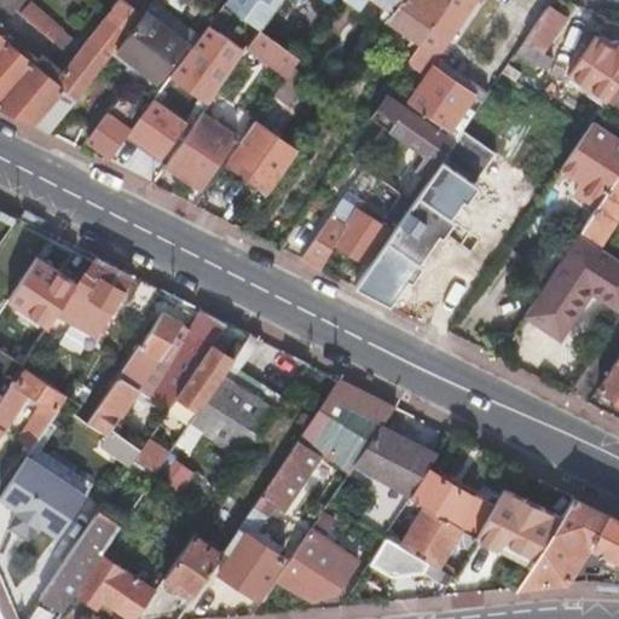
[(34,125),(48,132),(114,47),(139,13),(121,0),(115,0),(61,70),(64,74),(57,84),(34,65),(32,63),(36,57),(30,52),(25,58),(11,45),(15,40),(6,33),(1,38),(0,36),(0,108),(4,110),(34,125)]
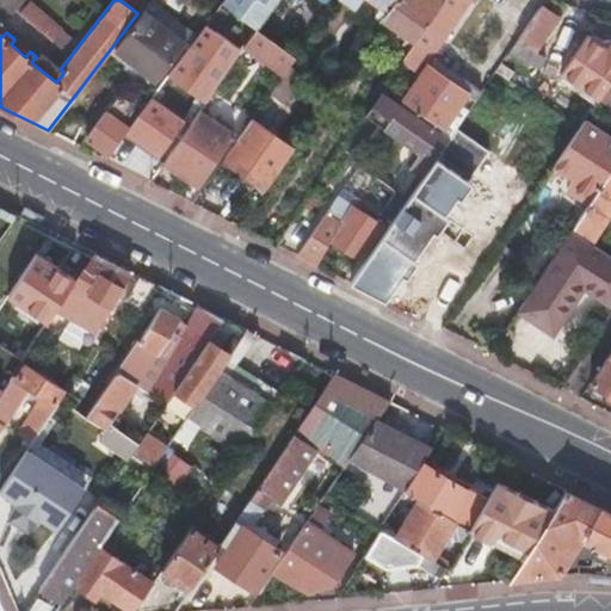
[(19,0),(0,0),(0,4),(10,13),(19,0)]
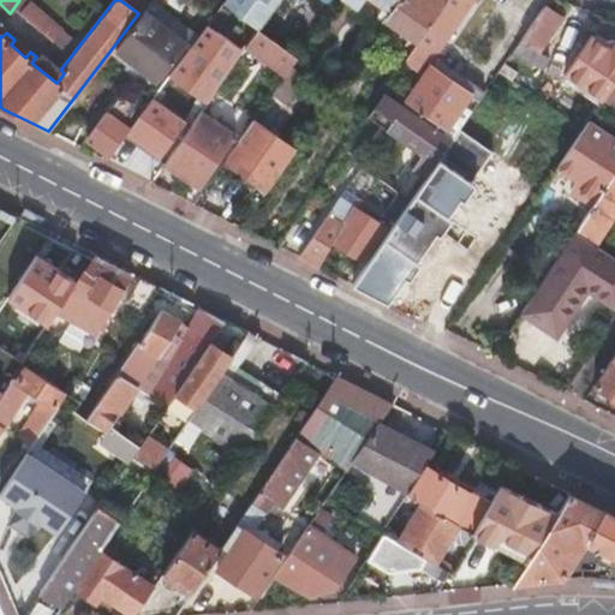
[(28,0),(18,13),(60,49),(71,37),(28,0)]
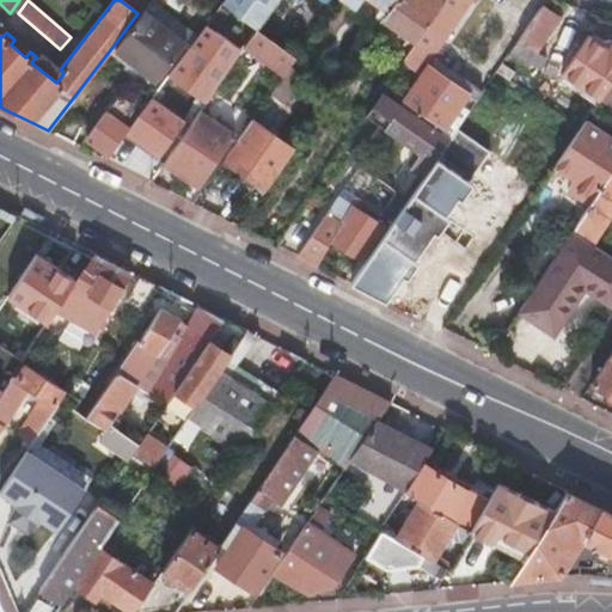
[(147,0),(138,13),(112,47),(154,79),(183,43),(151,18),(159,7),(164,0),(147,0)]
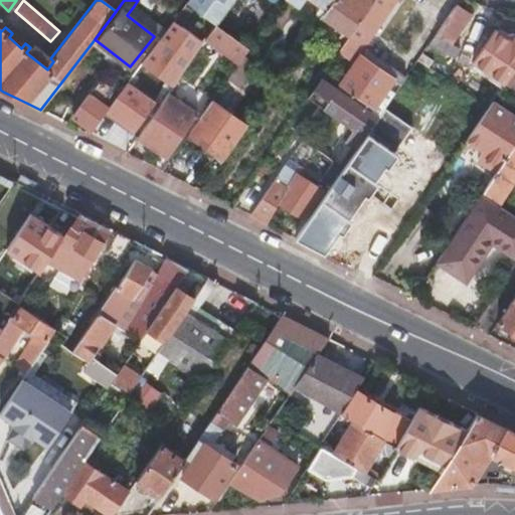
[(101,0),(116,11),(124,0),(101,0)]
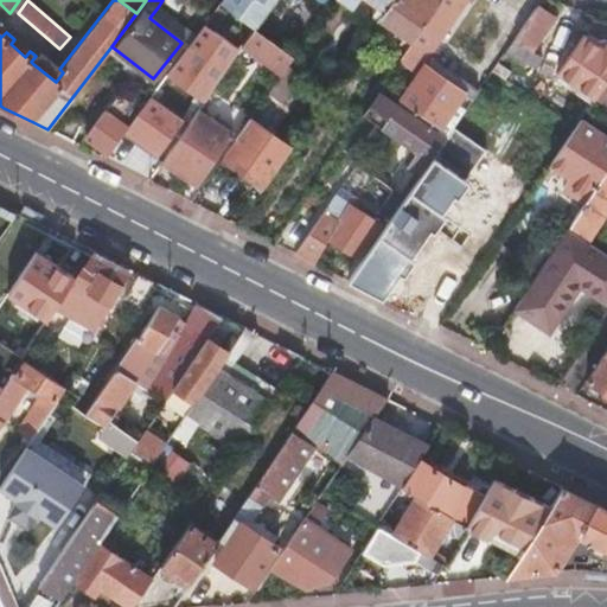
[(263,17),(274,0),(222,0),(221,2),(218,1),(202,24),(237,49),(241,45),(254,29),(263,17)]
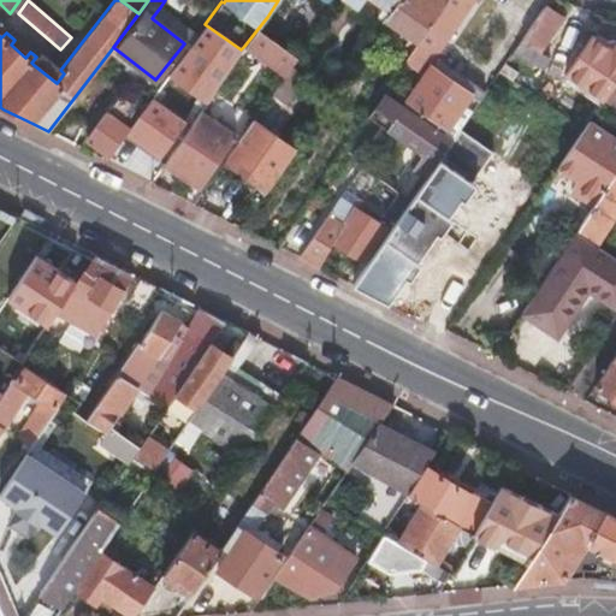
[(379,11),(384,16),(395,0),(375,0),(383,5),(379,11)]
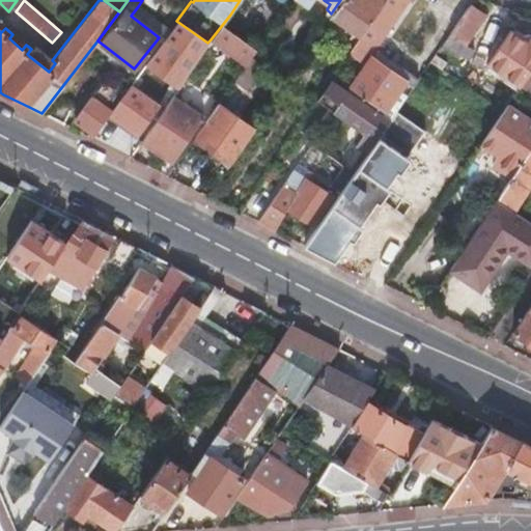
[(331,15),(360,34),(384,0),(340,0),(331,14),(331,15)]
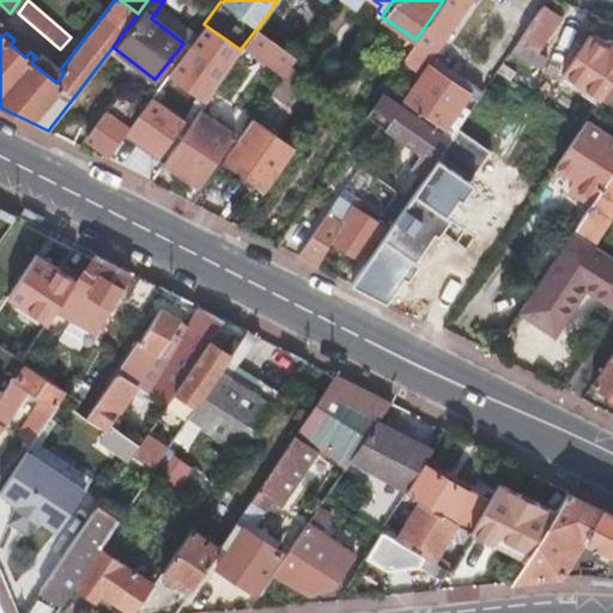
[(443,0),(416,40),(404,59),(417,68),(425,56),(429,60),(468,0),(443,0)]
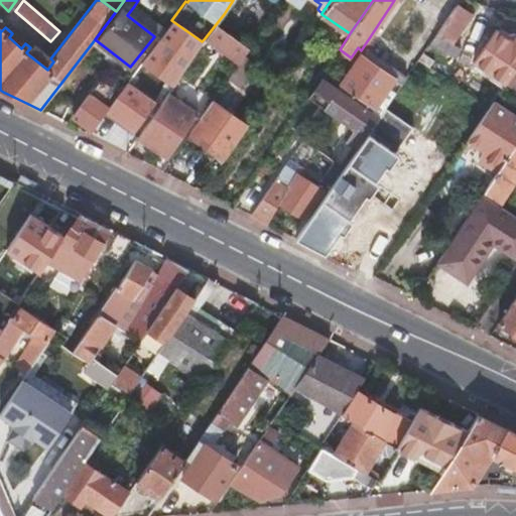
[(470,13),(456,3),(430,40),(452,55),(458,47),(449,41),(470,13)]
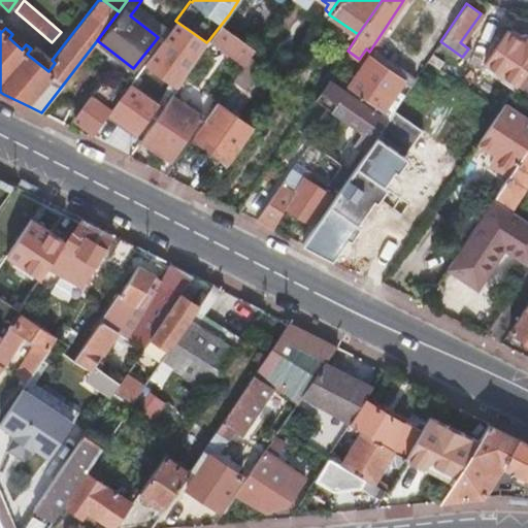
[(130,15),(158,37),(162,40),(168,31),(137,6),(130,15)]
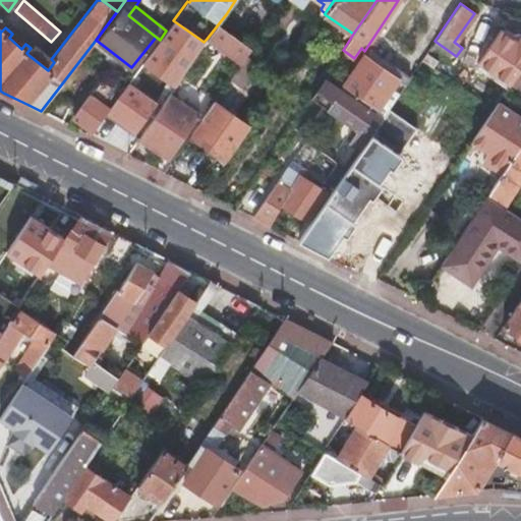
[(244,42),(248,45),(255,35),(226,14),(218,24),(244,42)]
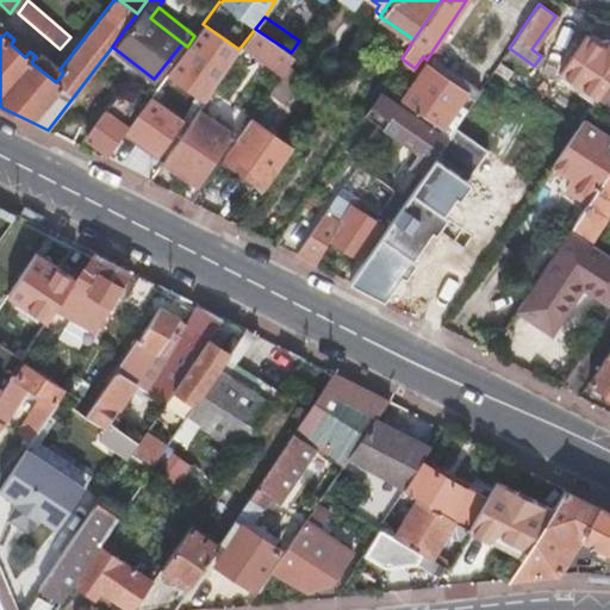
[(0,20),(0,36),(1,37),(6,32),(14,39),(11,44),(25,57),(30,51),(36,56),(31,62),(33,64),(56,82),(63,73),(60,69),(0,20)]
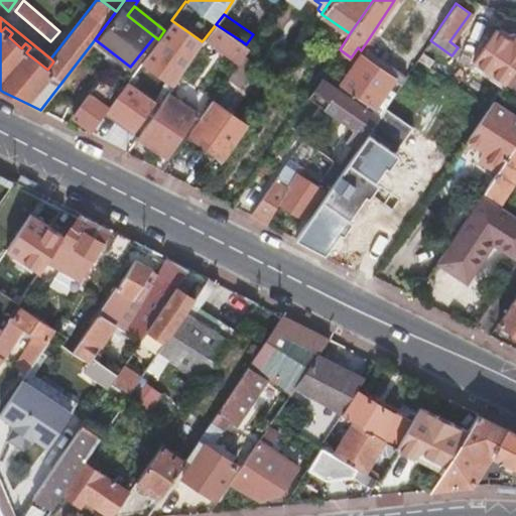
[(168,83),(172,86),(177,79),(202,41),(171,20),(164,30),(158,39),(145,56),(142,61),(119,93),(107,109),(104,113),(104,114),(120,126),(119,127),(131,135),(162,94),(161,93),(168,83)]
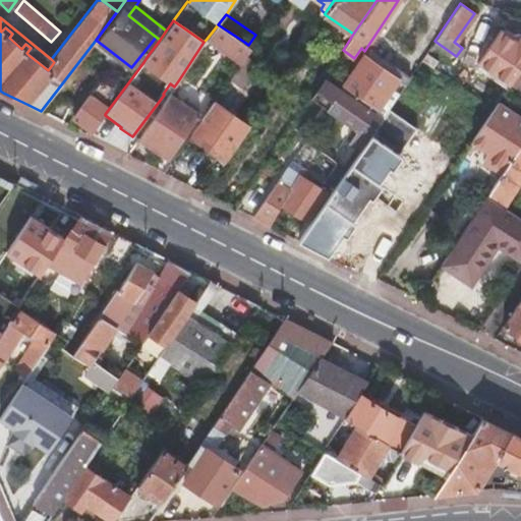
[(234,57),(244,42),(218,24),(207,39),(234,57)]
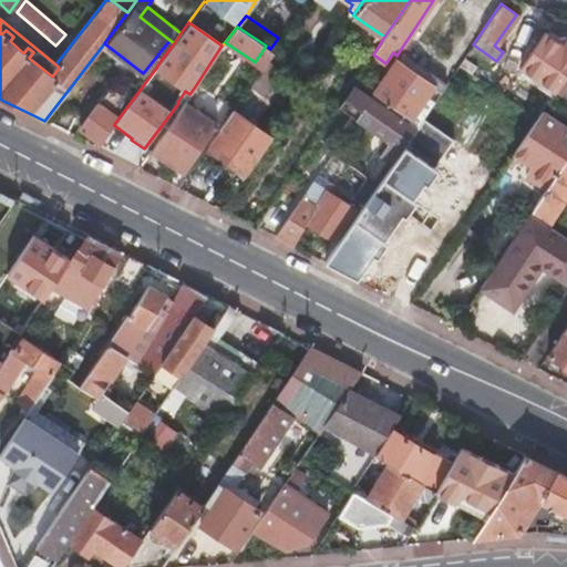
[(558,81),(566,69),(566,33),(564,39),(543,71),(558,81)]
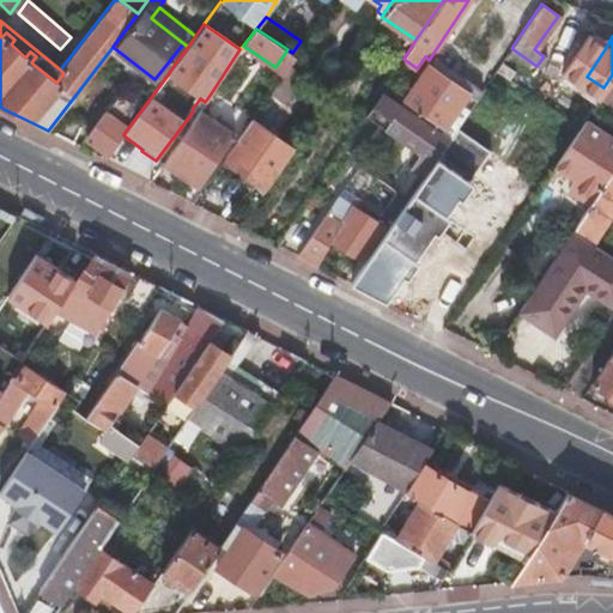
[(511,48),(508,53),(533,71),(536,66),(511,48)]
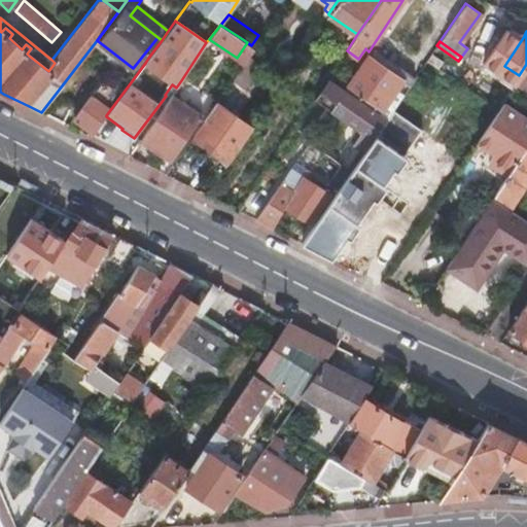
[(401,80),(406,73),(378,54),(367,57),(401,80)]
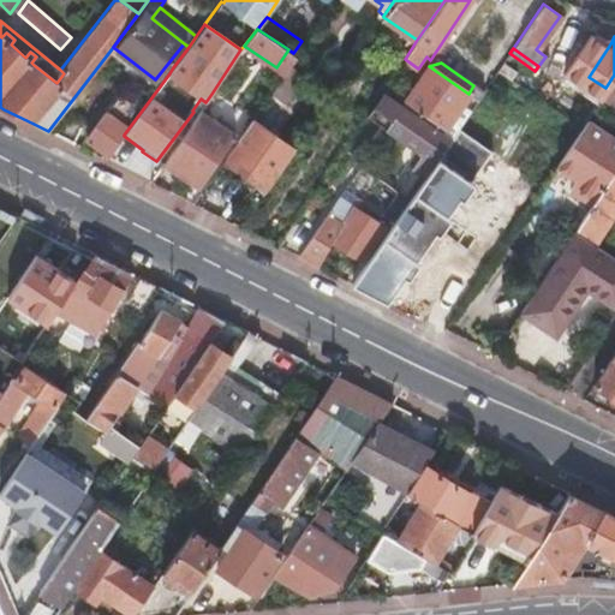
[(224,160),(267,190),(294,149),(262,126),(279,102),(282,103),(303,73),(291,65),(224,160)]
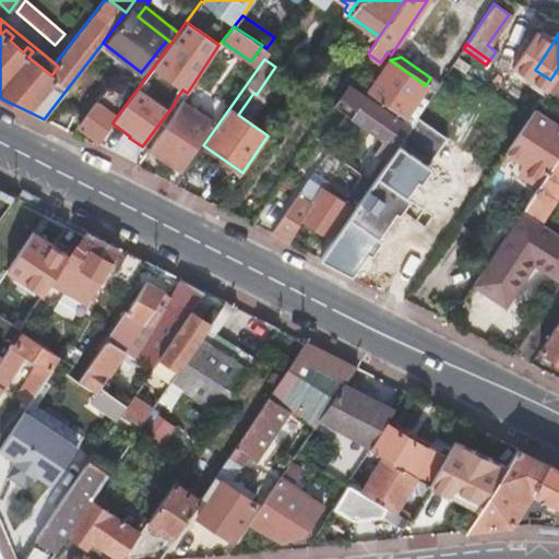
[(419,114),(439,84),(430,78),(426,85),(390,60),(369,92),(406,118),(404,122),(409,127),(419,114)]
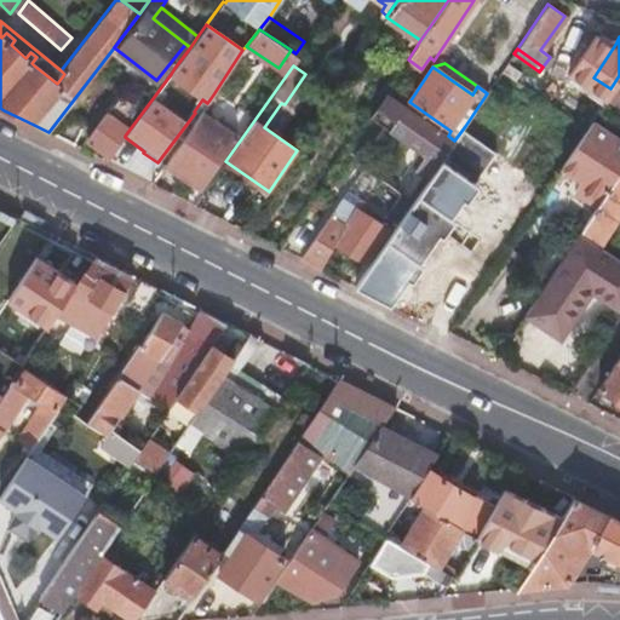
[(619,75),(610,89),(604,98),(616,107),(619,108),(619,75)]
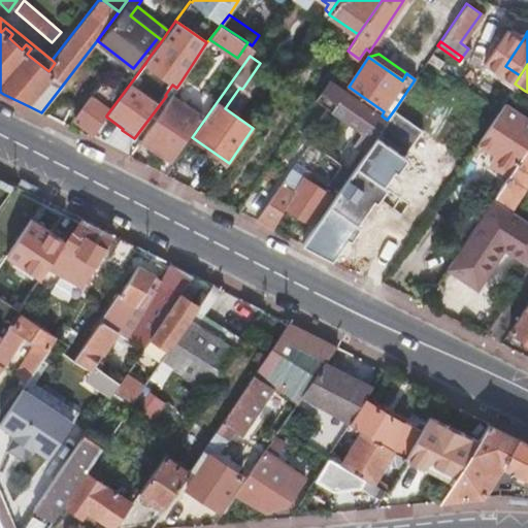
[(502,88),(509,92),(515,84),(514,83),(517,77),(513,75),(509,79),(500,73),(495,81),(502,88)]
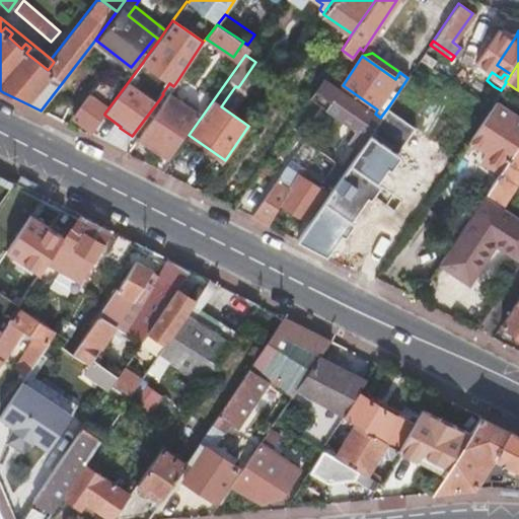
[(77,118),(93,130),(104,115),(104,114),(107,109),(99,103),(112,87),(100,78),(70,120),(73,123),(77,118)]
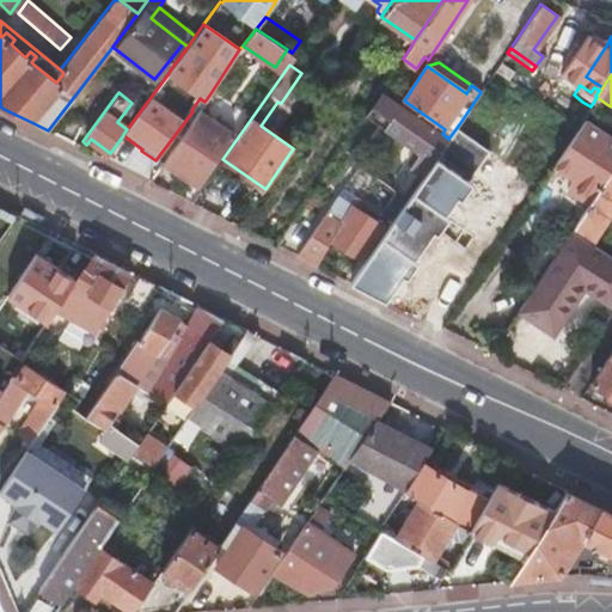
[(196,114),(199,110),(204,102),(200,98),(191,110),(193,111),(196,114)]
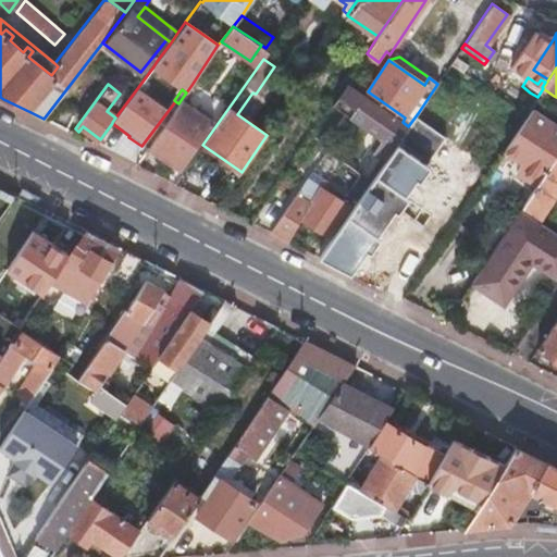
[(522,102),(530,108),(537,97),(530,93),(522,102)]
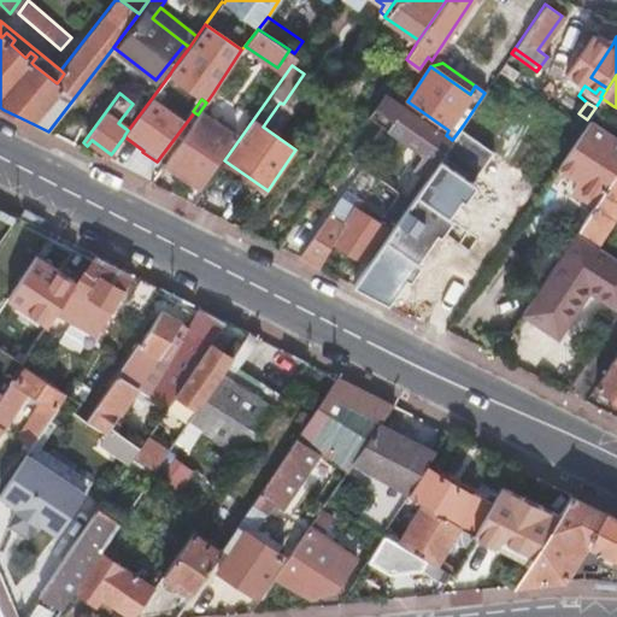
[(415,168),(427,177),(452,140),(446,135),(403,106),(387,129),(423,154),(415,168)]
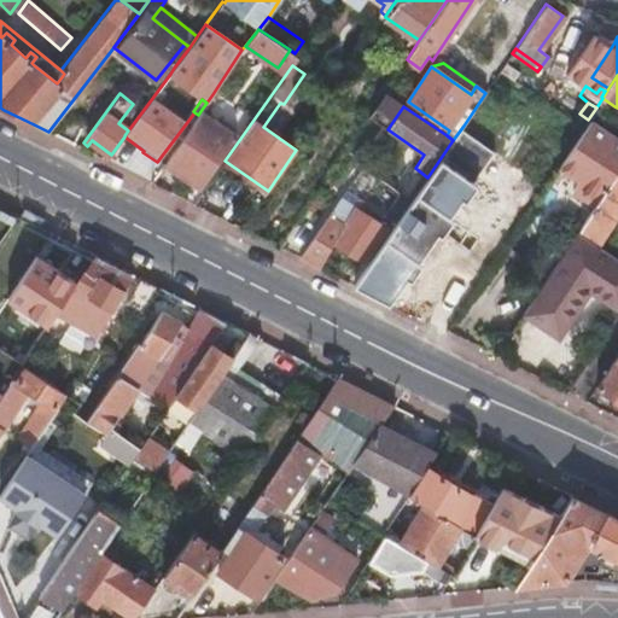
[(198,115),(165,164),(193,184),(208,162),(213,165),(233,134),(200,111),(198,115)]
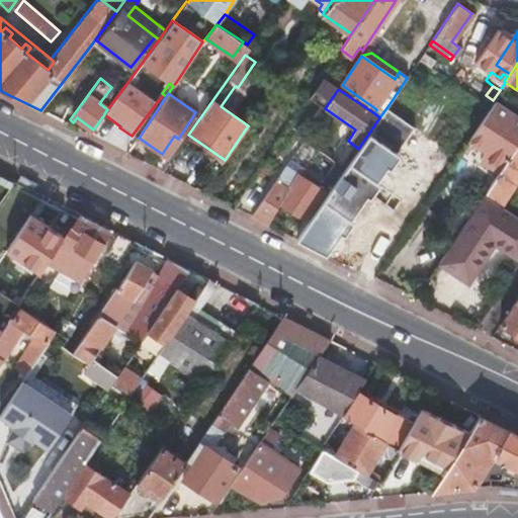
[(487,109),(466,140),(484,151),(479,160),(497,172),(517,139),(517,117),(492,101),(487,109)]
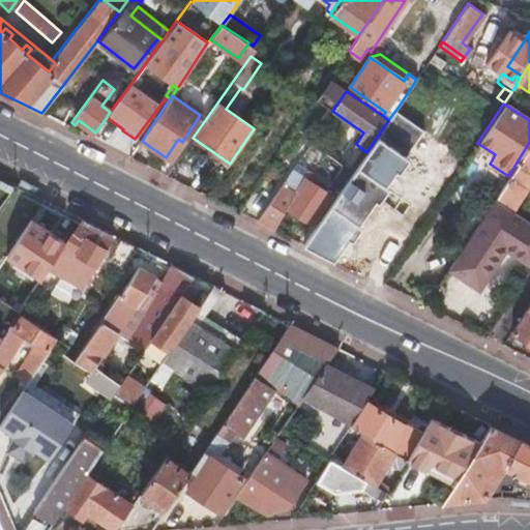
[(348,180),(362,190),(374,173),(374,174),(412,118),(398,108),(388,120),(366,152),(348,180)]
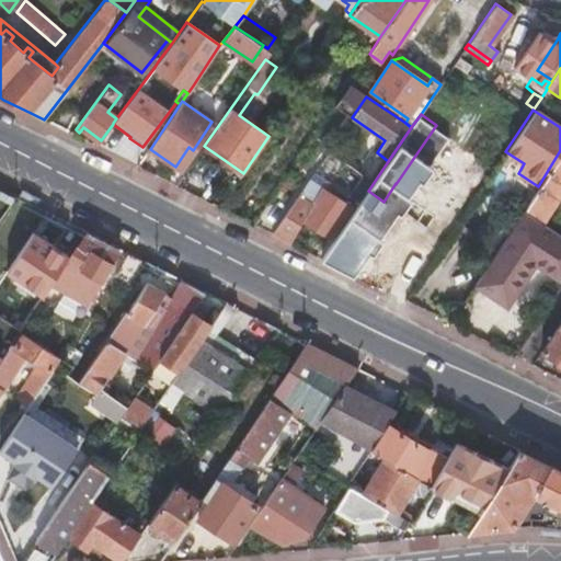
[(357,158),(335,141),(329,151),(351,167),(357,158)]
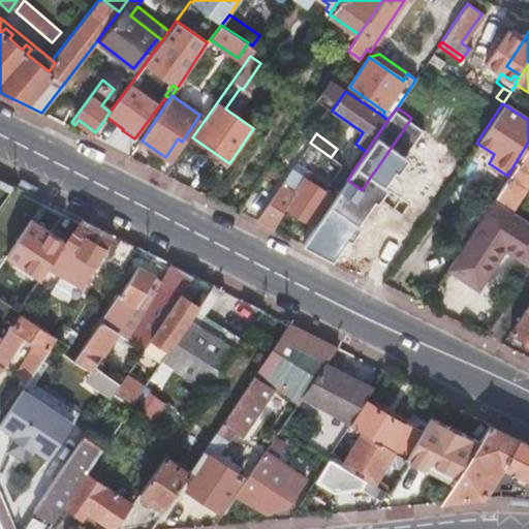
[(493,198),(514,211),(512,206),(528,179),(528,142),(507,176),(493,198)]
